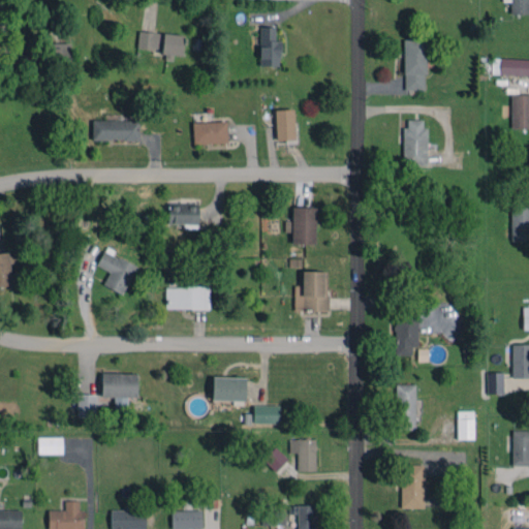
[(528,13),(528,0),(501,0),(502,2),(509,2),(510,14),(528,13)]
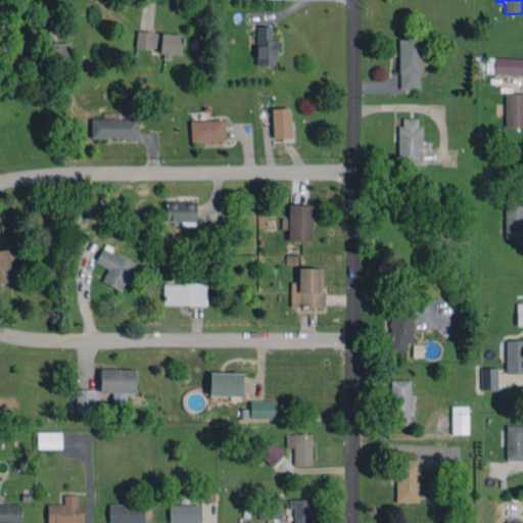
[(272,26),(256,26),(255,64),(276,65),(277,40),(272,40),(272,26)]
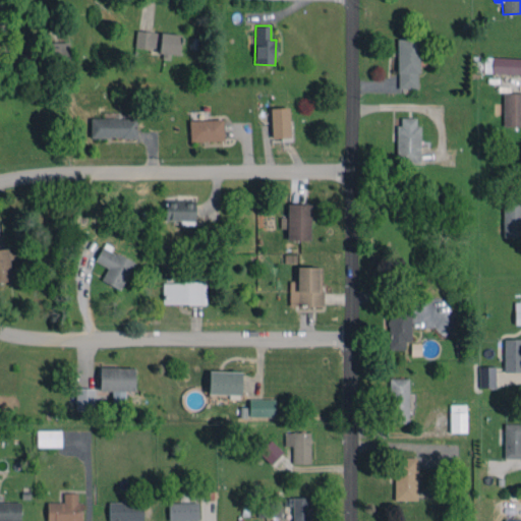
[(134,47),(158,49),(158,58),(170,59),(170,54),(178,55),(180,34),(159,32),(159,33),(136,31),(134,47)]
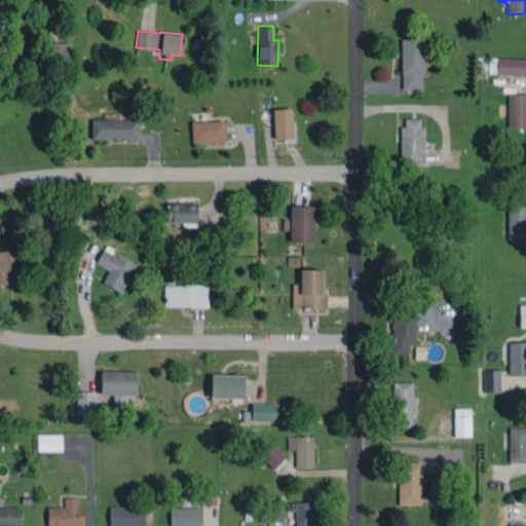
[(401,89),(422,89),(422,39),(402,39),(401,89)]
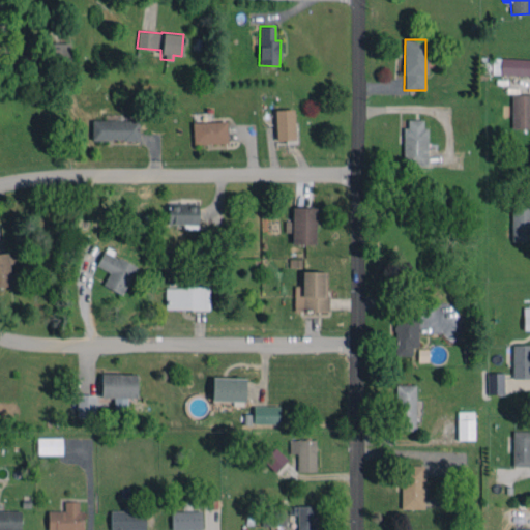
[(70,42),(47,42),(47,58),(54,58),(54,65),(69,65),(70,42)]
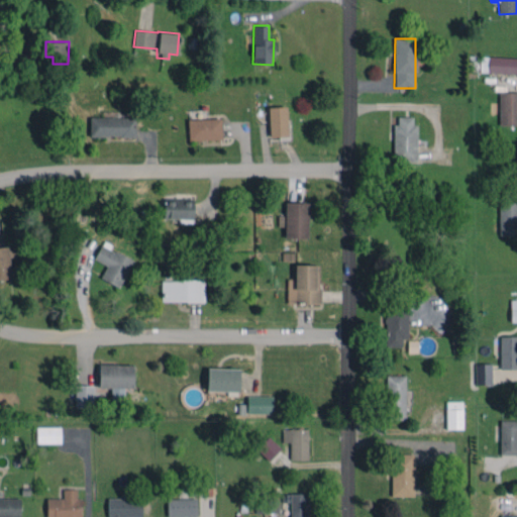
[(516,57),(480,56),(480,73),(516,74),(516,57)]
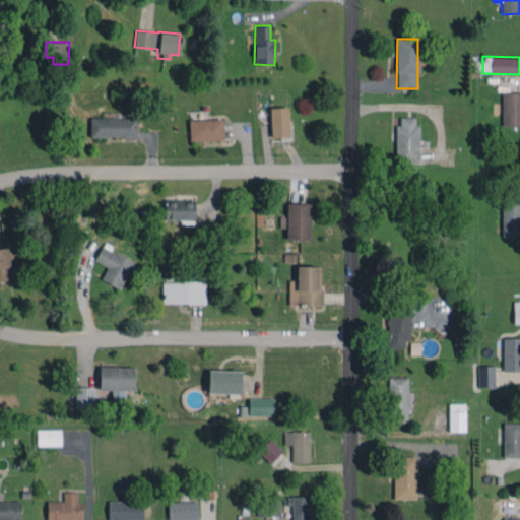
[(519,125),(519,91),(501,92),(502,126),(519,125)]
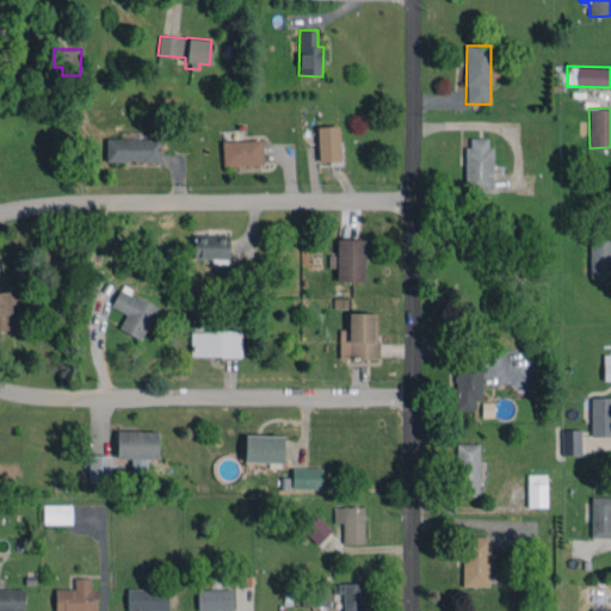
[(316,127),(318,161),(340,161),(339,125),(316,127)]
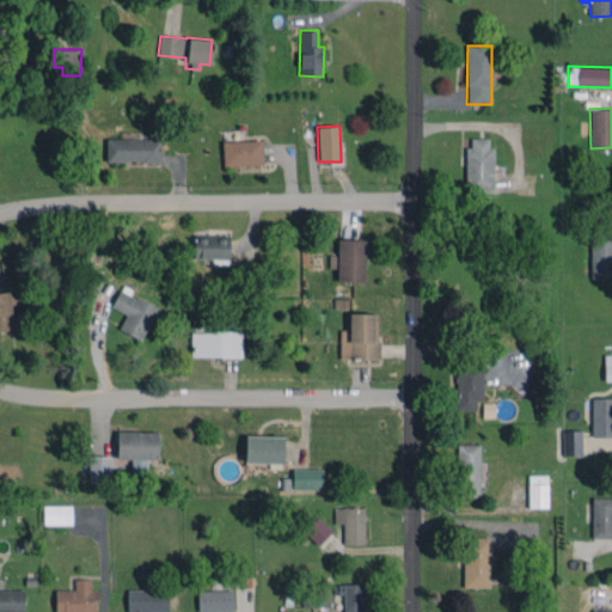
[(466,191),(493,191),(493,139),(467,138),(466,191)]
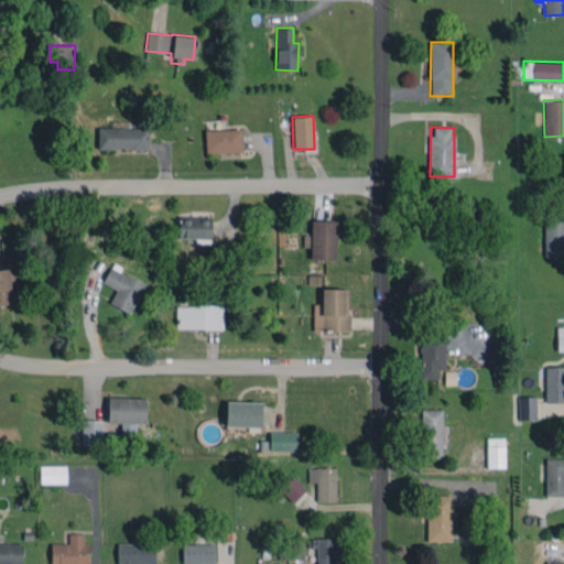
[(148,149),(148,128),(97,128),(97,149),(148,149)]
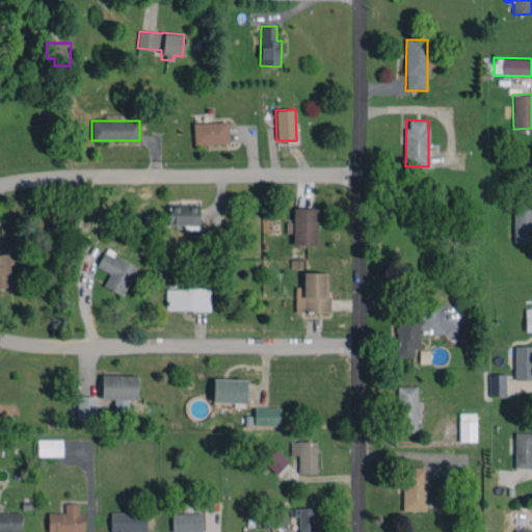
[(228,143),(227,122),(193,123),(194,144),(228,143)]
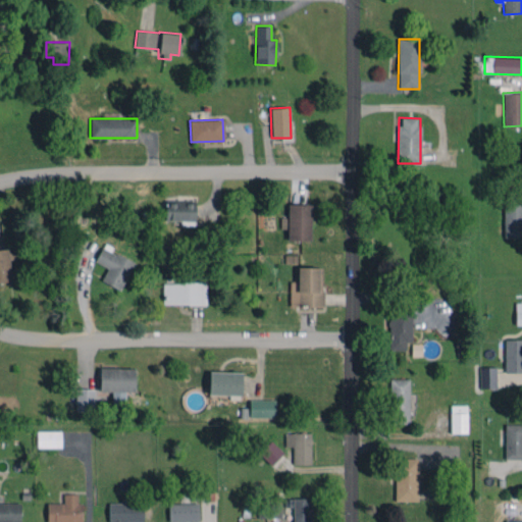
[(165,220),(183,221),(183,224),(195,224),(195,201),(165,200),(165,220)]
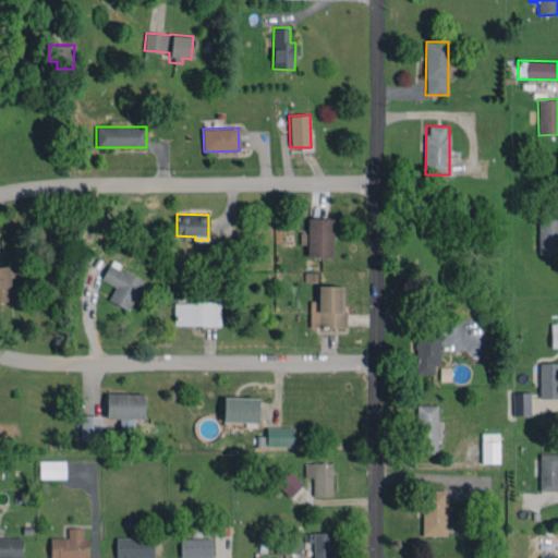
[(538,254),(557,253),(557,217),(537,218),(538,254)]
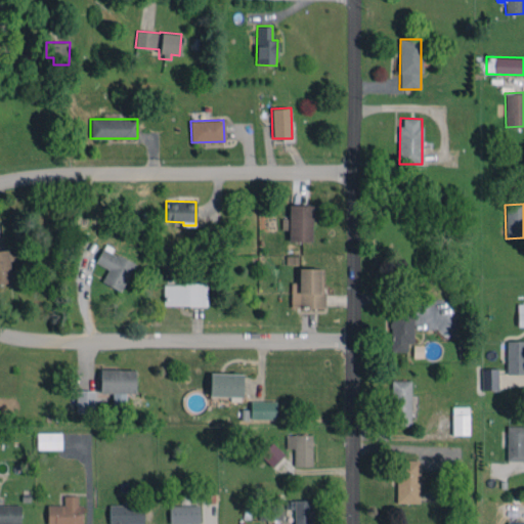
[(288,241),(311,242),(312,205),(289,205),(289,218),(281,218),(281,229),(289,229),(288,241)]
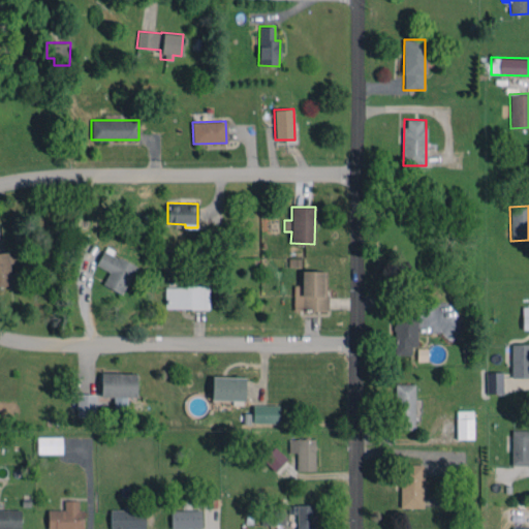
[(109,271),(102,285),(123,293),(136,263),(103,250),(96,266),(109,271)]
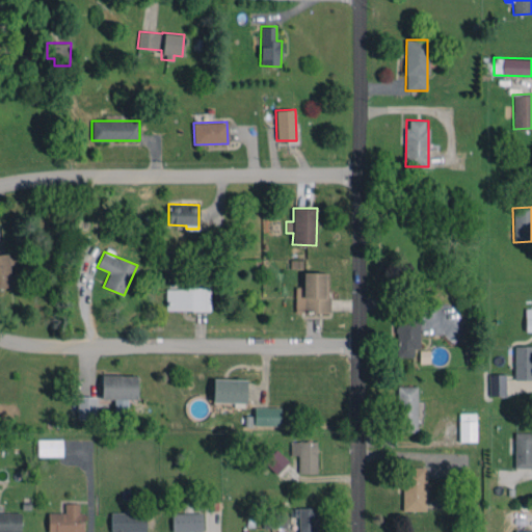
[(0,287),(11,286),(10,265),(18,264),(17,253),(0,254),(0,287)]
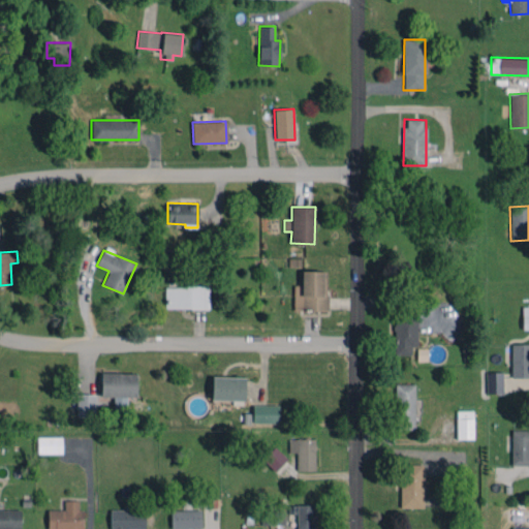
[(328,272),(302,271),(301,285),(294,285),(293,311),(327,312),(328,272)]
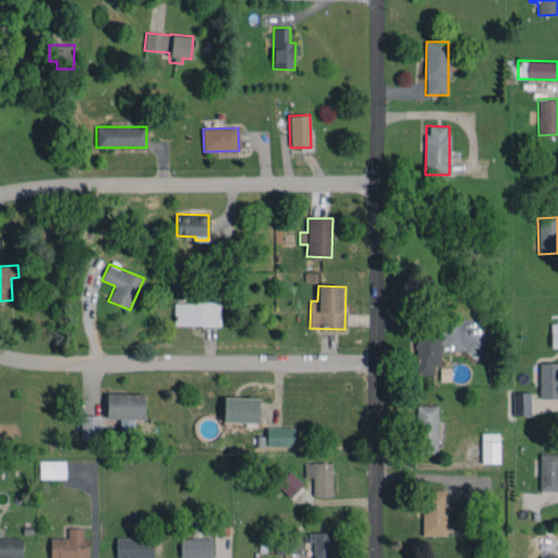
[(173,325),(219,325),(220,302),(174,302),(173,325)]
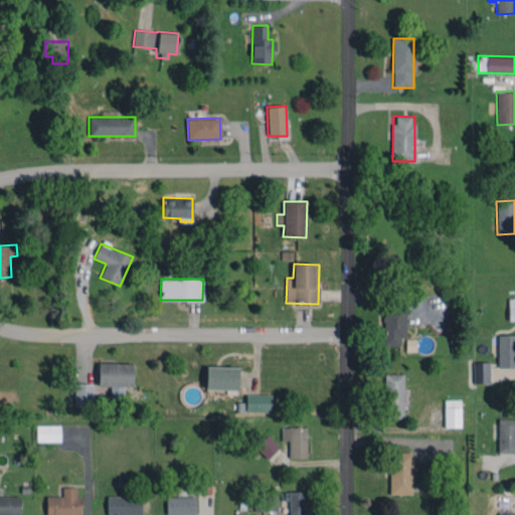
[(384,346),(400,345),(399,337),(406,337),(406,307),(383,308),(384,346)]
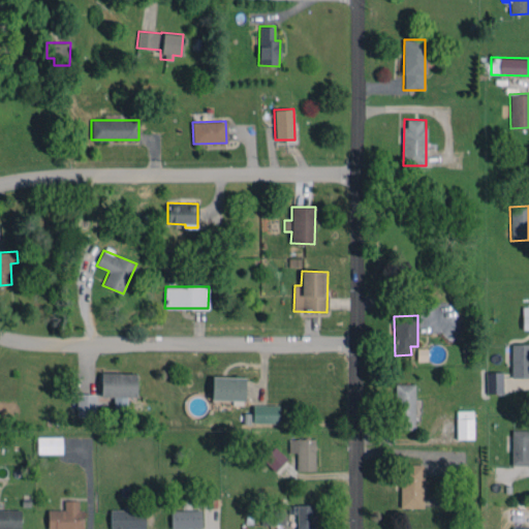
[(528,343),(510,344),(511,377),(528,376),(528,343)]
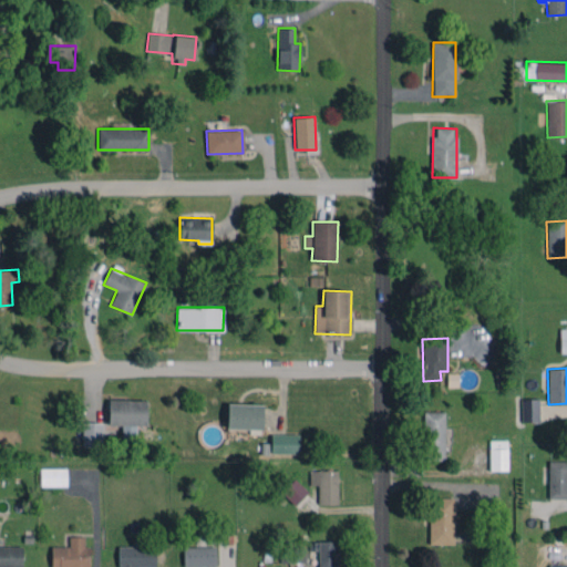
[(539,421),(538,398),(521,399),(522,422),(539,421)]
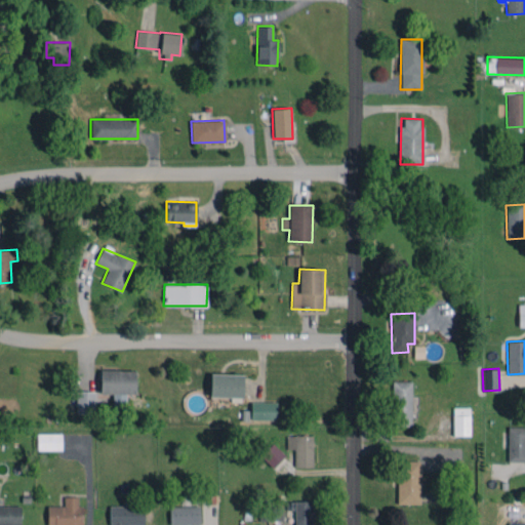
[(135,394),(135,369),(101,370),(101,394),(113,393),(113,404),(126,403),(126,394),(135,394)]
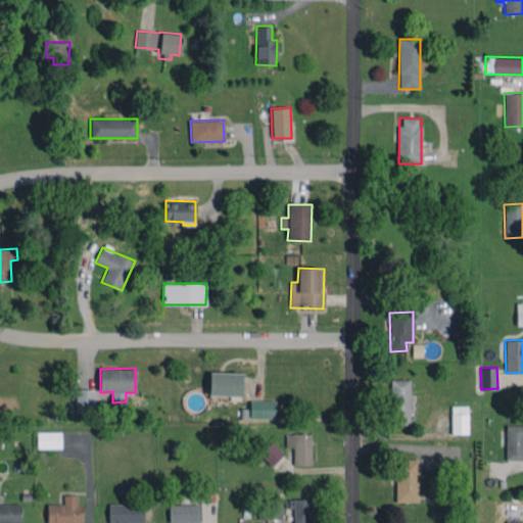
[(242,373),(209,372),(209,395),(241,395),(242,373)]
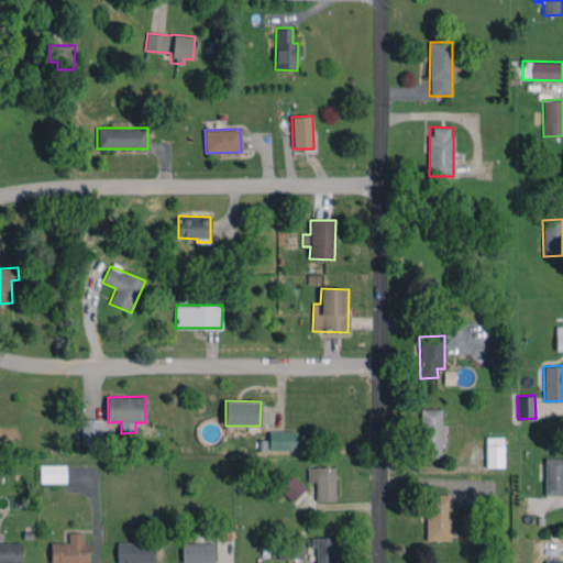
[(441,408),(419,409),(420,456),(442,456),(441,408)]
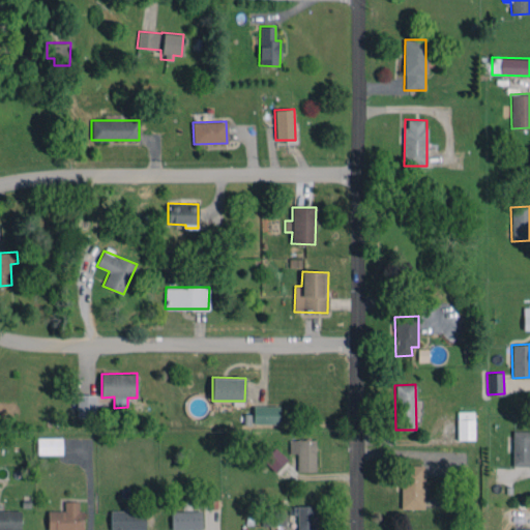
[(95,394),(77,395),(78,417),(96,416),(95,394)]
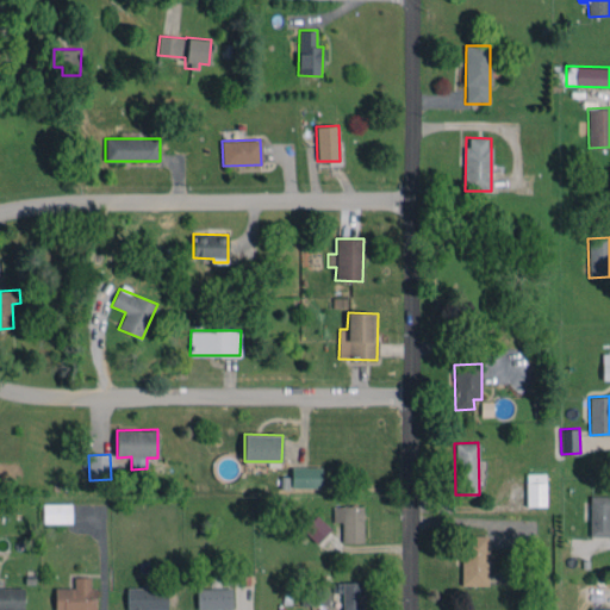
[(322,489),(322,467),(291,467),(291,487),(322,489)]
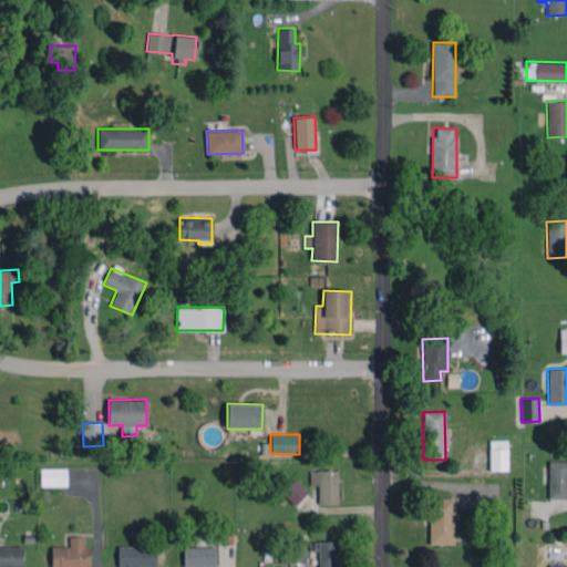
[(507,470),(506,440),(488,440),(490,471),(507,470)]
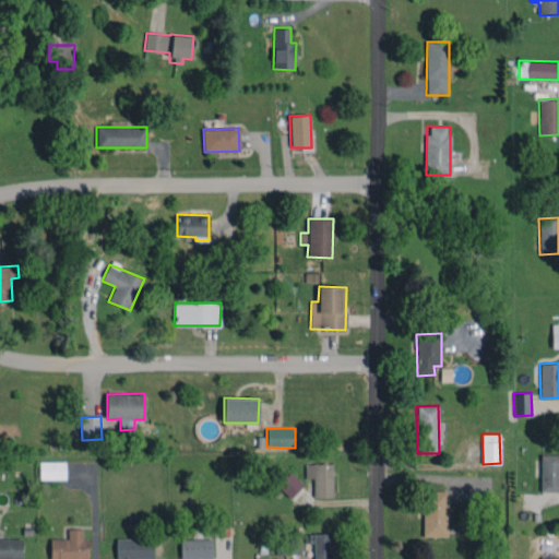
[(539,491),(558,491),(558,454),(540,454),(539,491)]
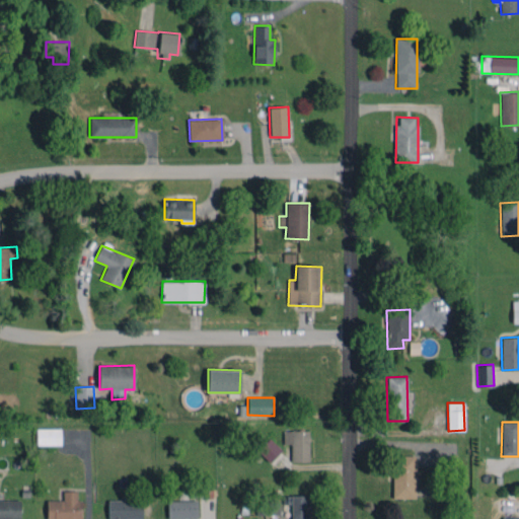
[(61,428),(36,429),(36,445),(61,445),(61,428)]
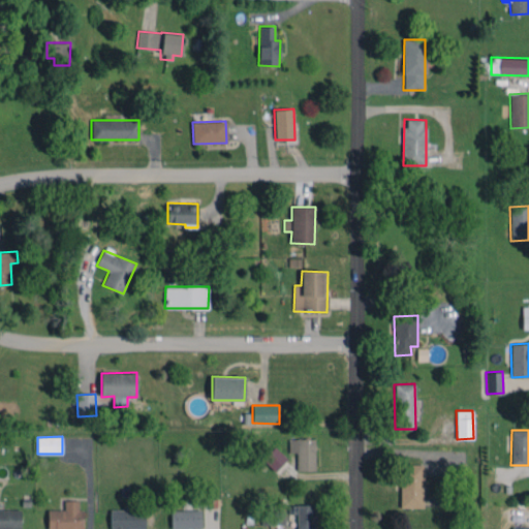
[(316,470),(315,438),(288,439),(288,453),(297,453),(297,470),(316,470)]
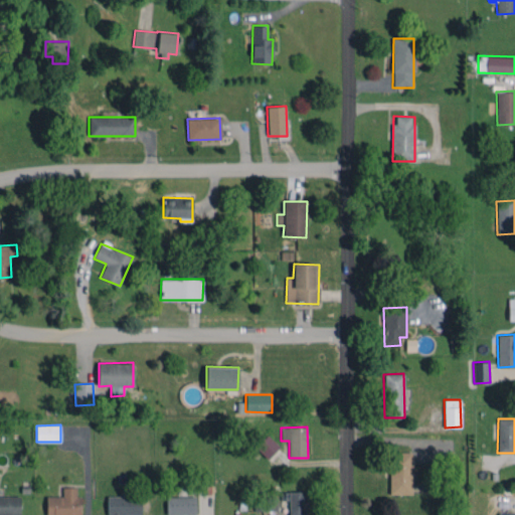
[(268,459),(280,447),(268,435),(255,448),(268,459)]
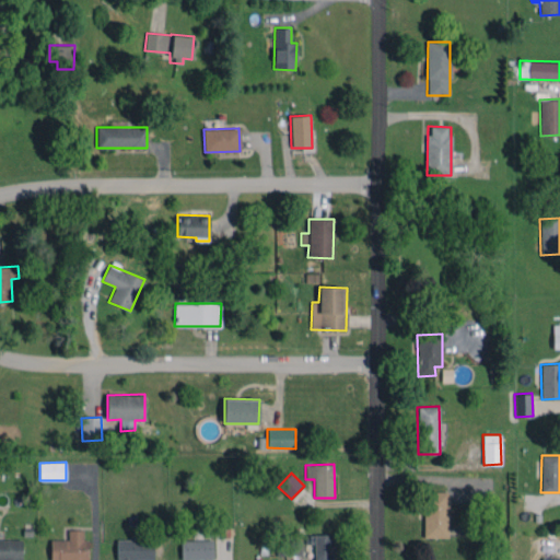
[(424,537),(448,537),(447,491),(423,492),(424,537)]
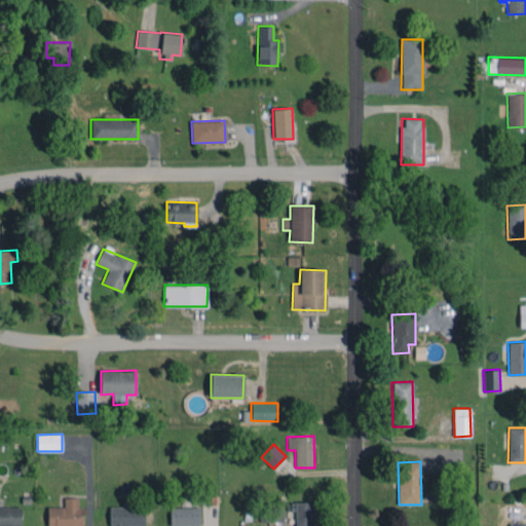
[(46,525),(82,525),(83,506),(78,506),(78,497),(64,497),(64,506),(47,506),(46,525)]
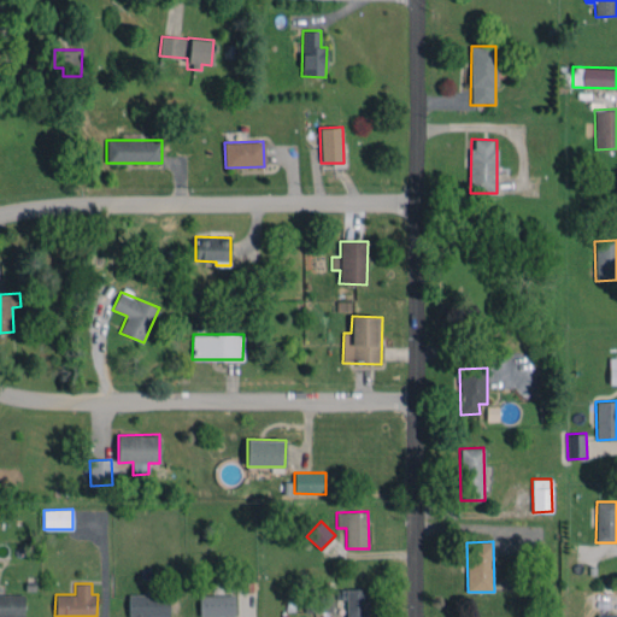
[(368,616),(369,589),(347,588),(346,616),(368,616)]
